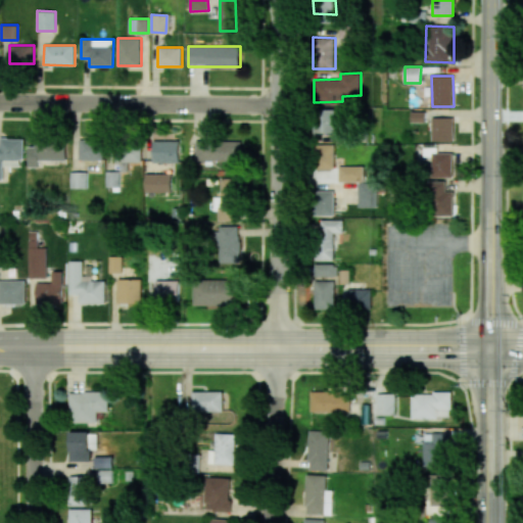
[(335,109),(316,109),(315,133),(335,133),(335,109)]
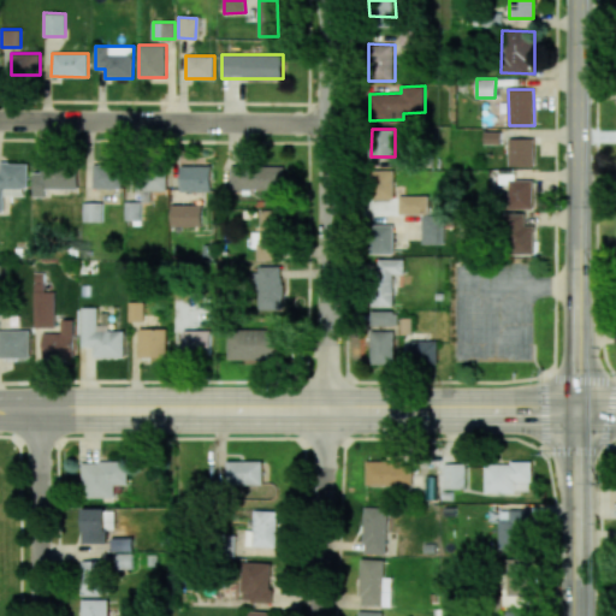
[(501,144),(501,131),(484,131),(484,143),(501,144)]
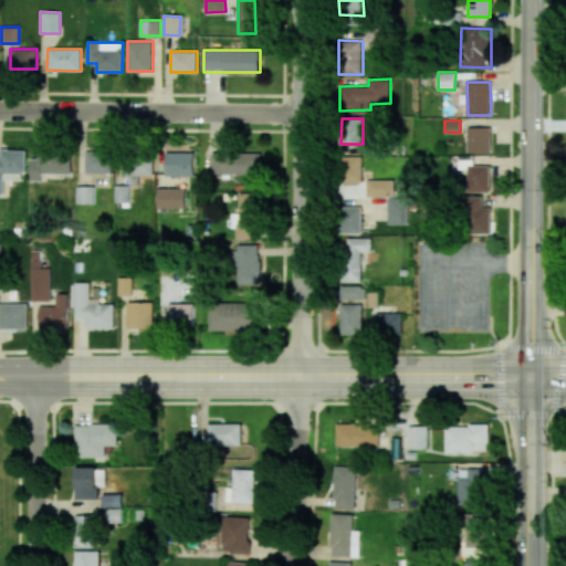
[(492,152),(491,127),(468,127),(468,152),(492,152)]
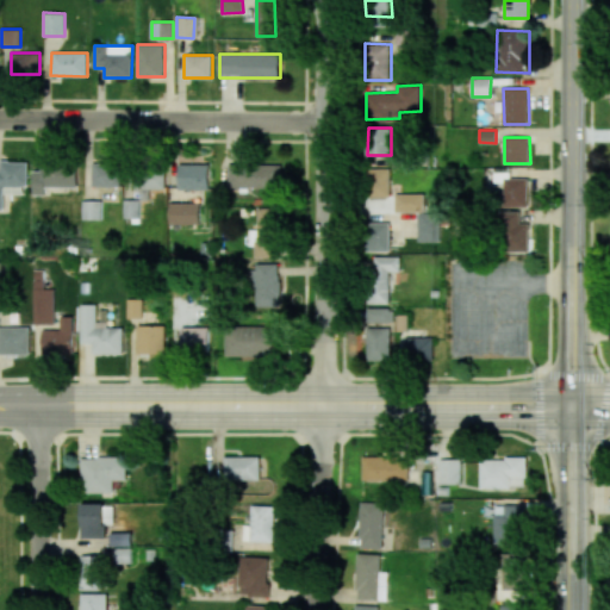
[(27,161),(0,161),(0,172),(0,170),(0,210),(5,210),(5,193),(26,193),(27,161)]
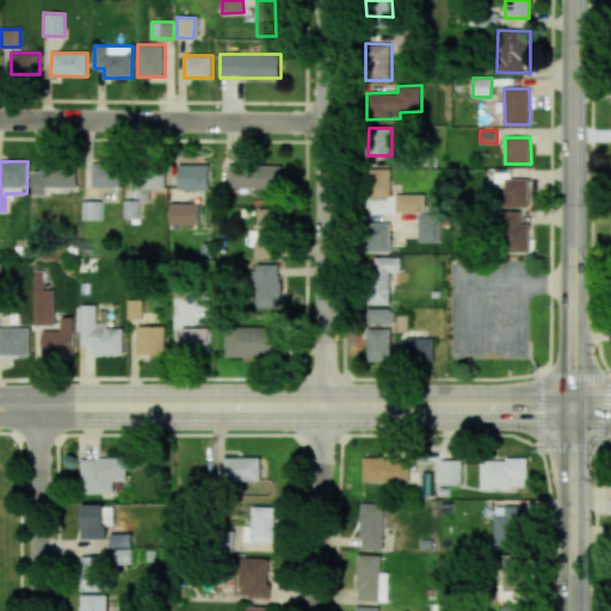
[(93,186),(121,187),(121,164),(93,162),(93,186)]
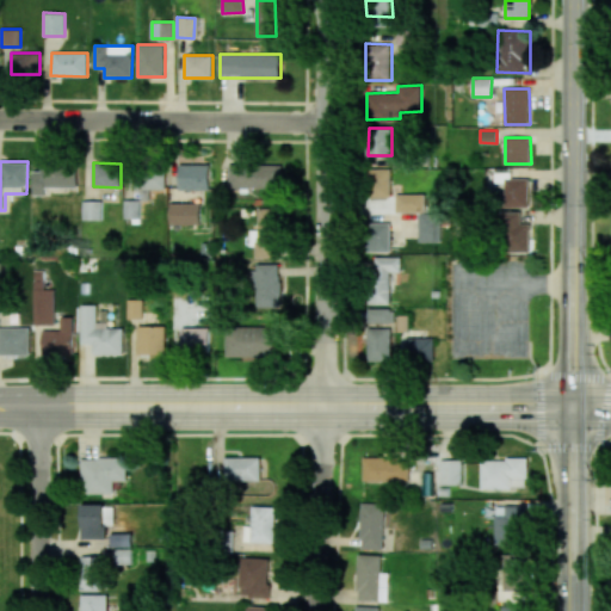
[(210,190),(210,165),(179,164),(179,190),(210,190)]
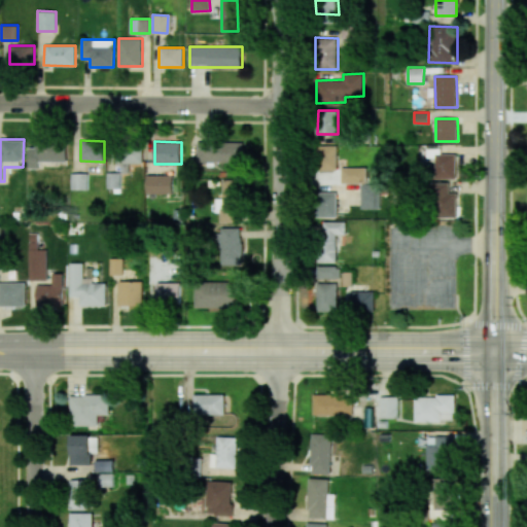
[(243,163),(243,142),(197,141),(197,162),(243,163)]
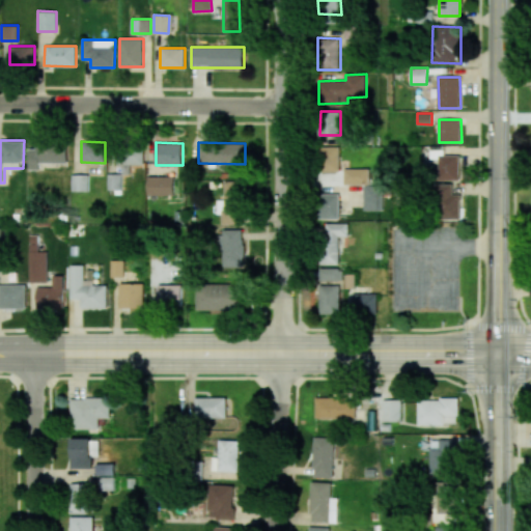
[(143,165),(144,145),(118,144),(117,164),(143,165)]
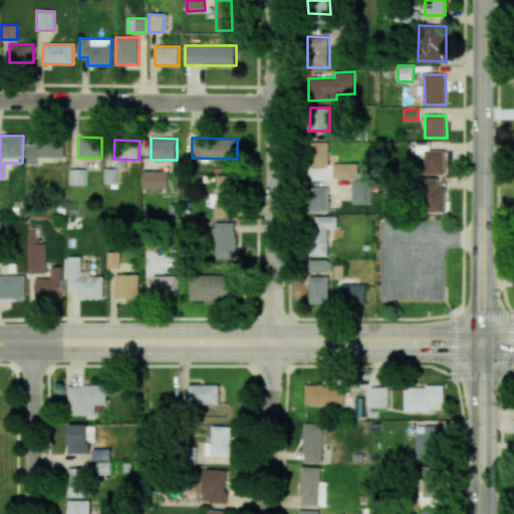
[(28,142),(28,164),(38,164),(38,158),(65,158),(65,141),(28,142)]
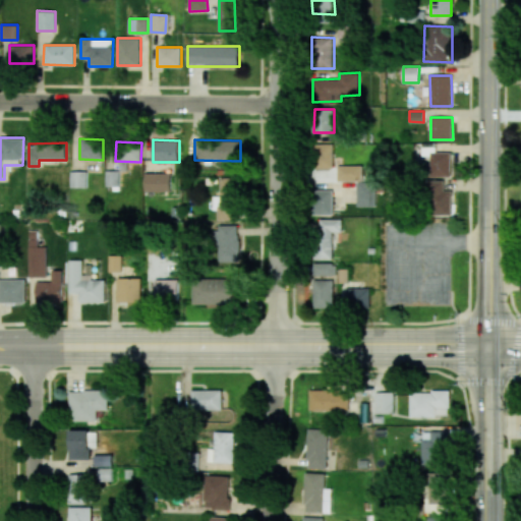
[(314,169),(333,168),(333,143),(313,145),(314,169)]
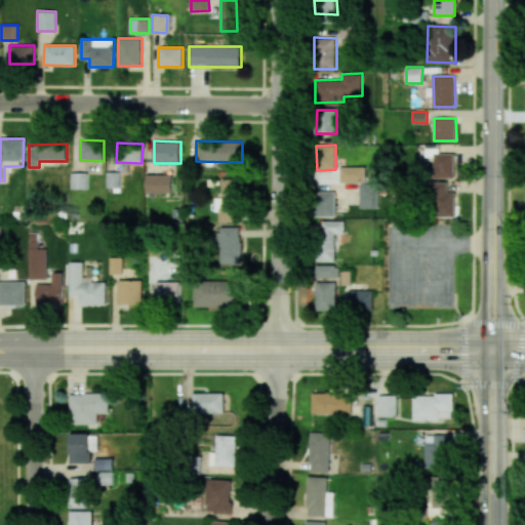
[(434,178),(455,177),(454,153),(434,154),(434,178)]
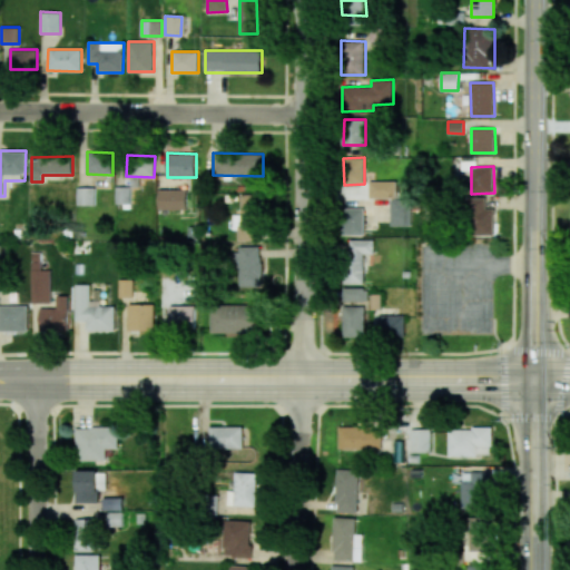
[(369,198),(396,198),(396,182),(370,180),(369,198)]
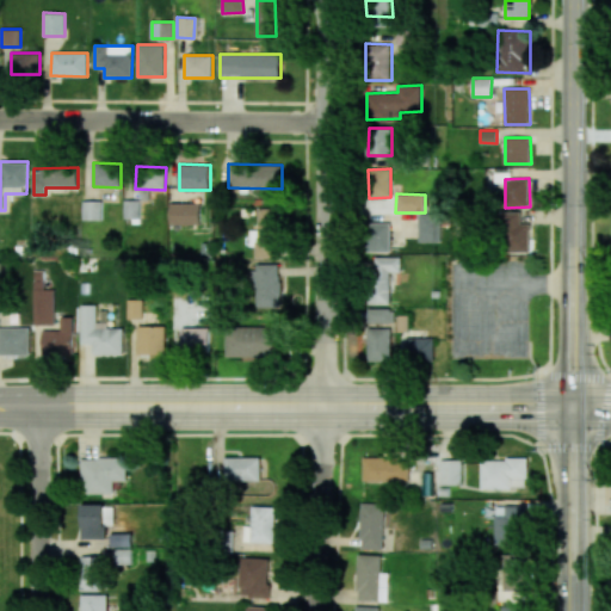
[(141,201),(125,199),(124,217),(141,218),(141,201)]
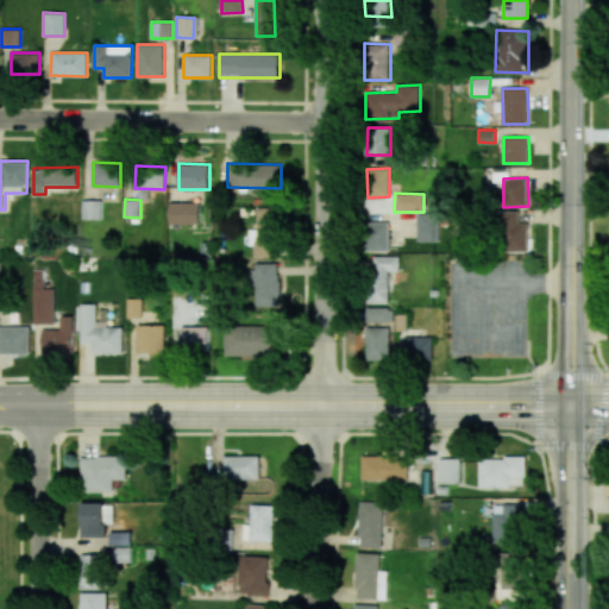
[(101,200),(82,200),(82,219),(101,219),(101,200)]
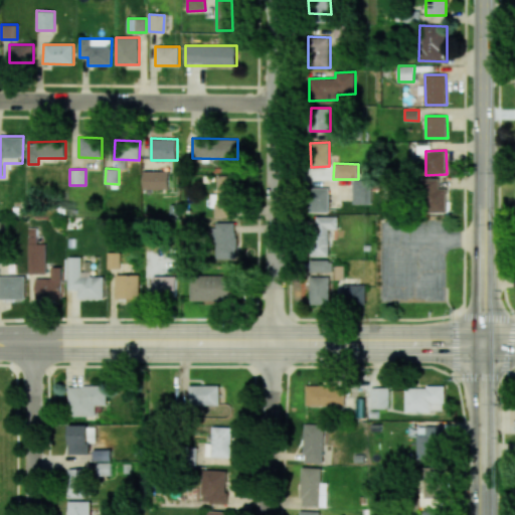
[(169,171),(144,171),(144,189),(169,189),(169,171)]
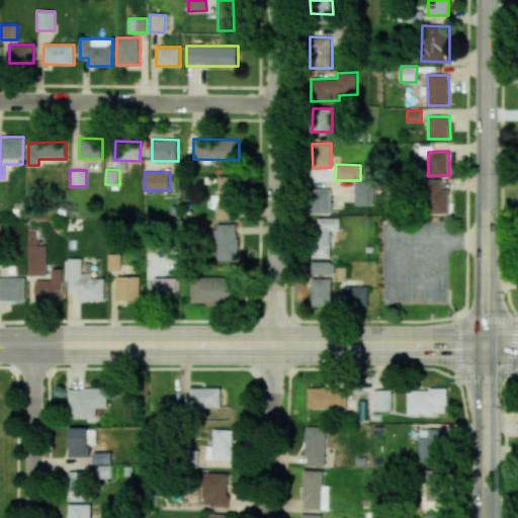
[(211,194),(210,209),(216,209),(216,218),(237,219),(238,177),(219,177),(219,195),(211,194)]
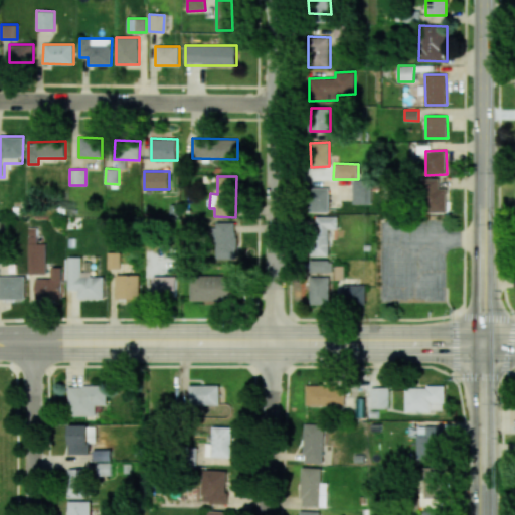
[(440,178),(422,179),(423,213),(448,212),(447,188),(440,189),(440,178)]
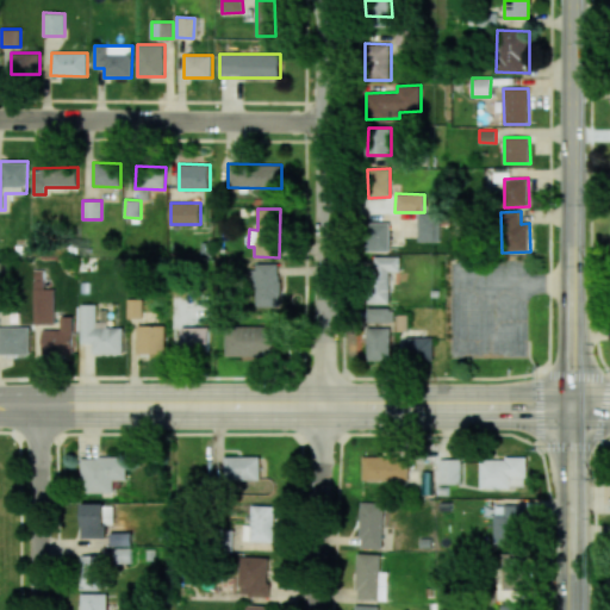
[(441,241),(440,212),(418,213),(418,242),(441,241)]
